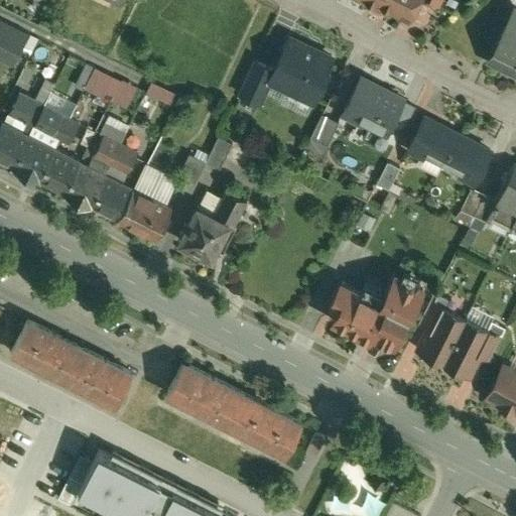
[(365,0),(377,6),(378,4),(391,11),(394,10),(409,17),(417,0),(365,0)]
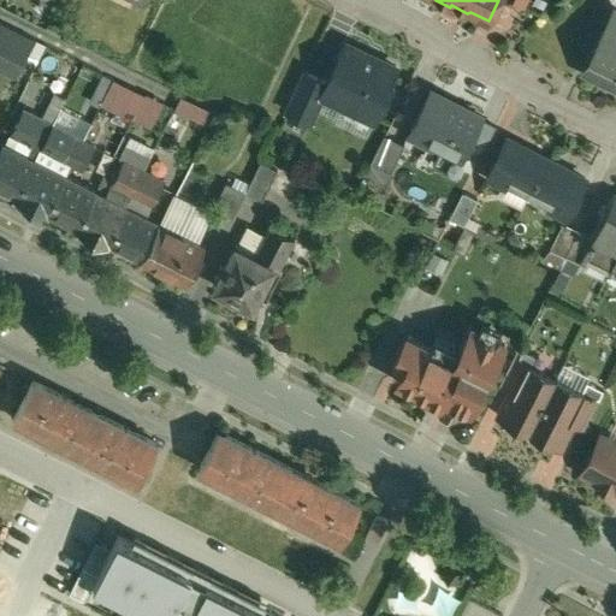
[(615,9),(582,72),(615,89),(615,9)]
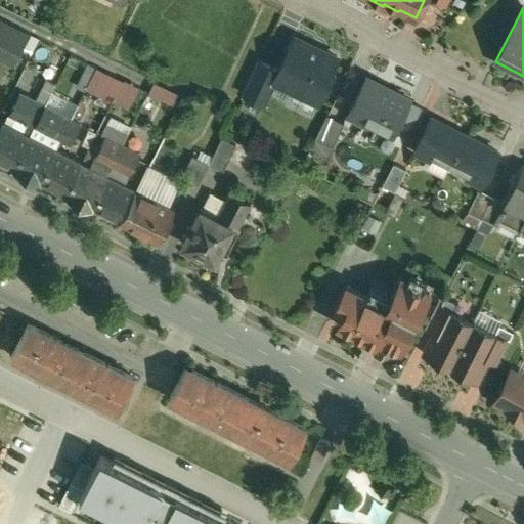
[(29,33),(0,17),(0,56),(12,63),(29,33)]
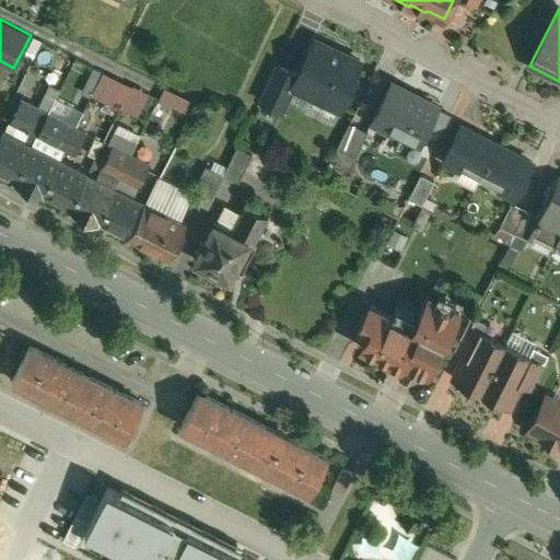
[(360,61),(314,39),(298,74),(292,86),(293,88),(312,96),(313,93),(340,106),(352,82),(350,81),(360,61)]
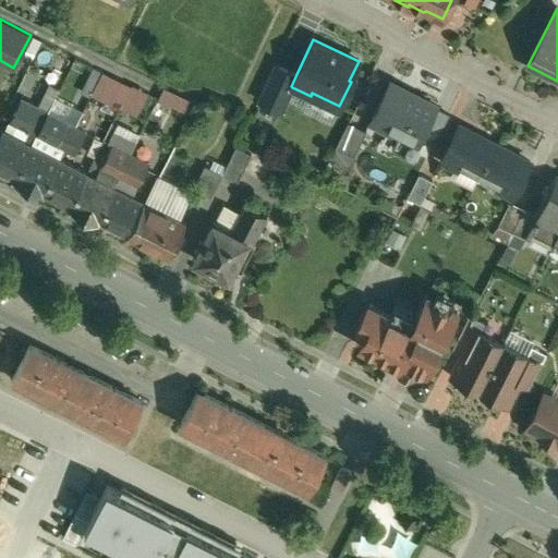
[(275,64),(257,99),(281,110),(292,87),(291,86),(296,74),(275,64)]
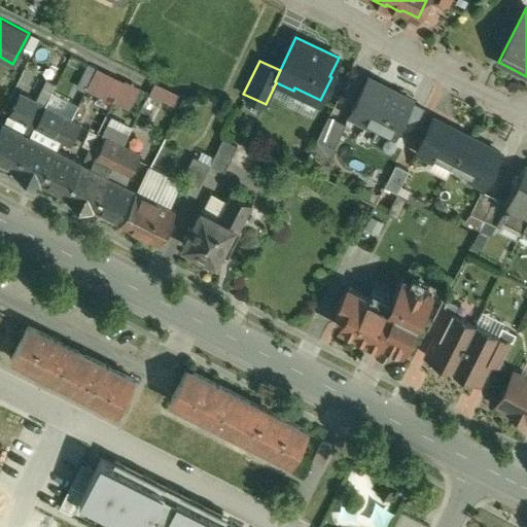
[(101,67),(92,91),(136,109),(145,84),(101,67)]
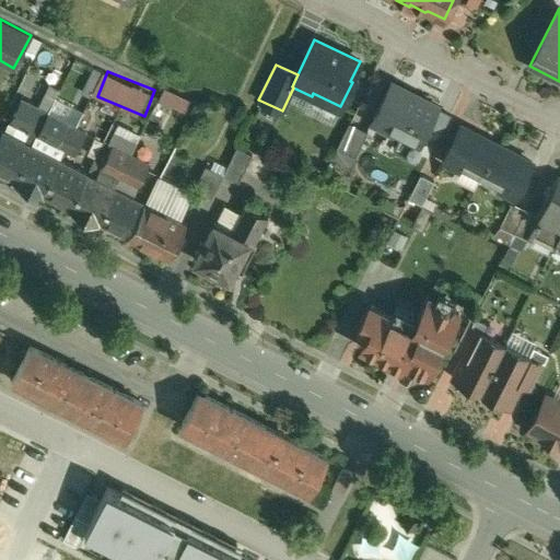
[(438,106),(391,83),(372,120),(419,144),(438,106)]
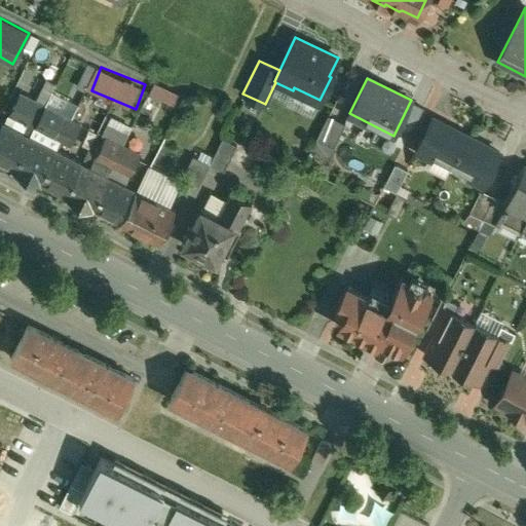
[(46,79),(35,101),(38,102),(44,105),(55,83),(46,79)]
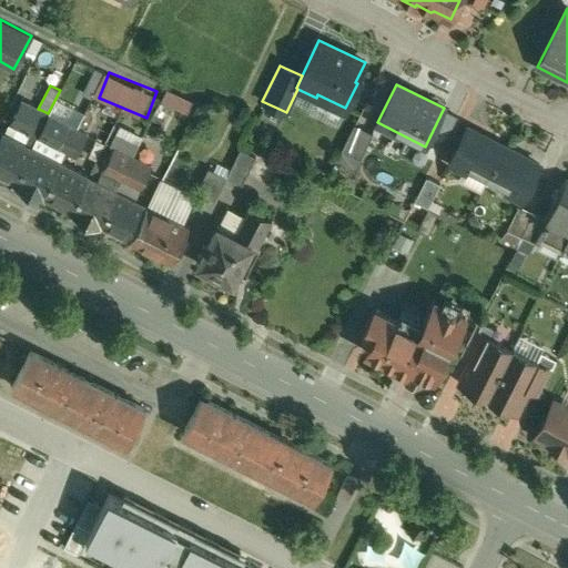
[(171,89),(166,101),(194,112),(200,100),(171,89)]
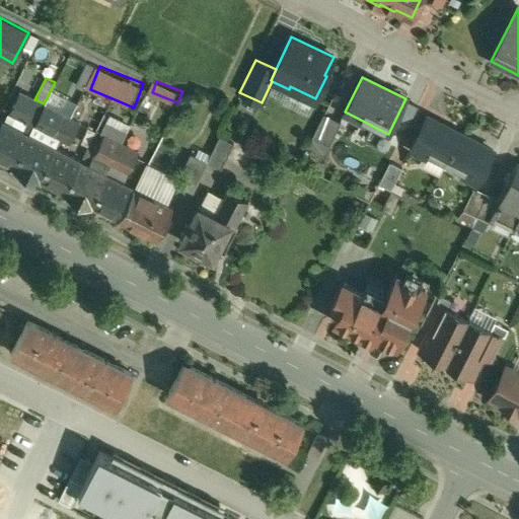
[(34,99),(19,91),(4,122),(22,131),(38,100),(34,99)]
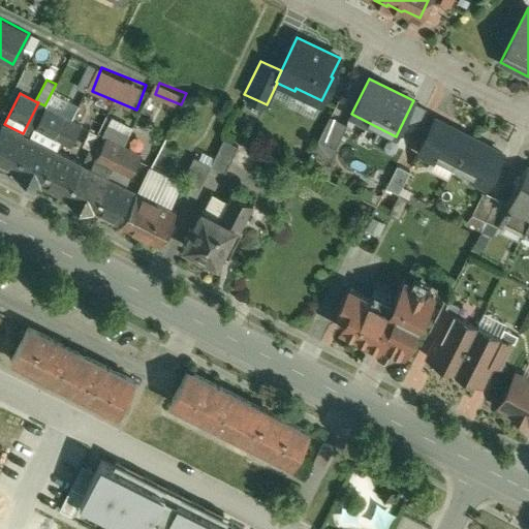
[(63,115),(45,105),(35,127),(53,135),(63,115)]
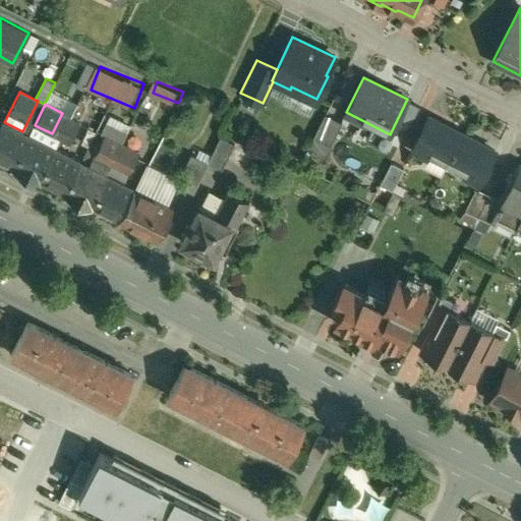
[(79,122),(62,113),(52,133),(69,142),(79,122)]
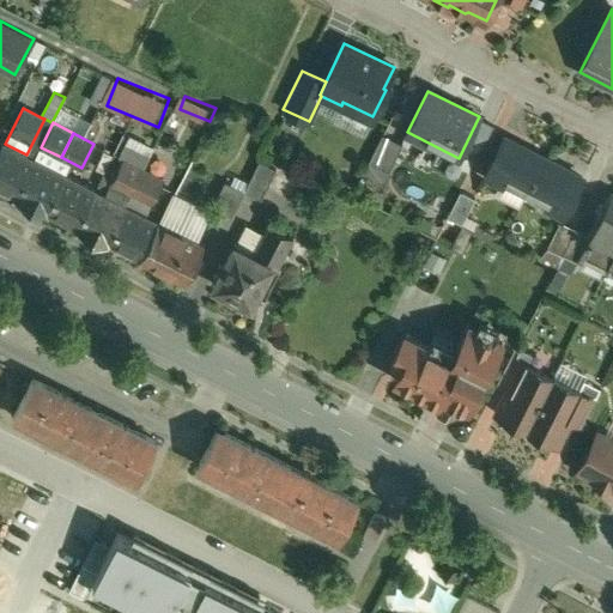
[(402,144),(382,134),(369,162),(388,171),(402,144)]
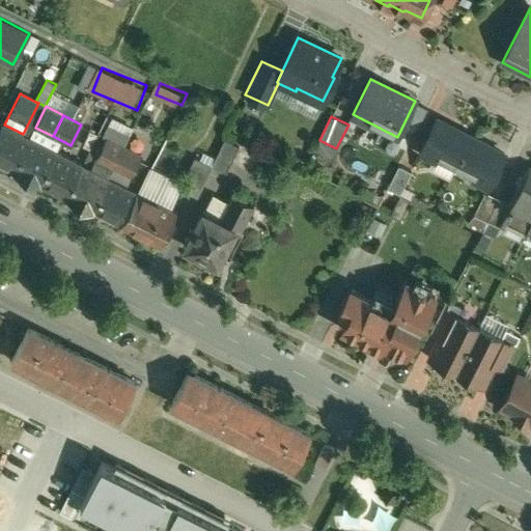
[(133,143),(138,124),(115,117),(109,136),(133,143)]
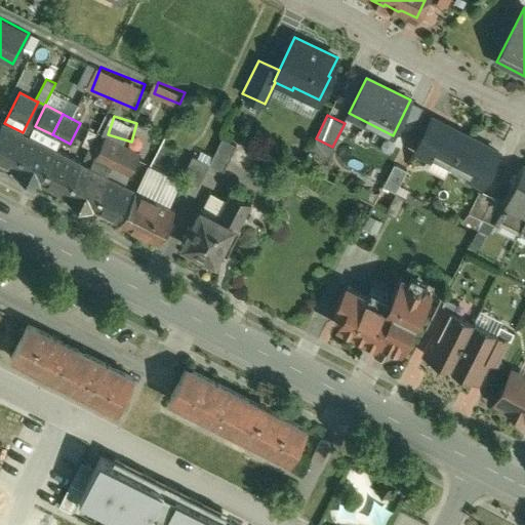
[(447,126),(431,118),(415,150),(432,159),(435,154),(451,162),(465,136),(447,127),(447,126)]
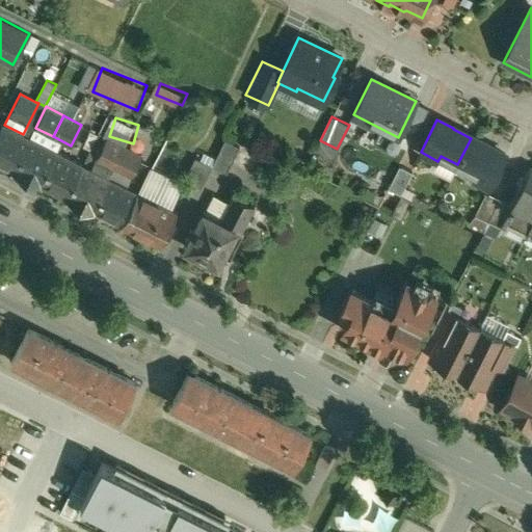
[(4,125),(2,123),(0,126),(0,161),(12,168),(11,169),(14,169),(29,137),(23,134),(4,125)]
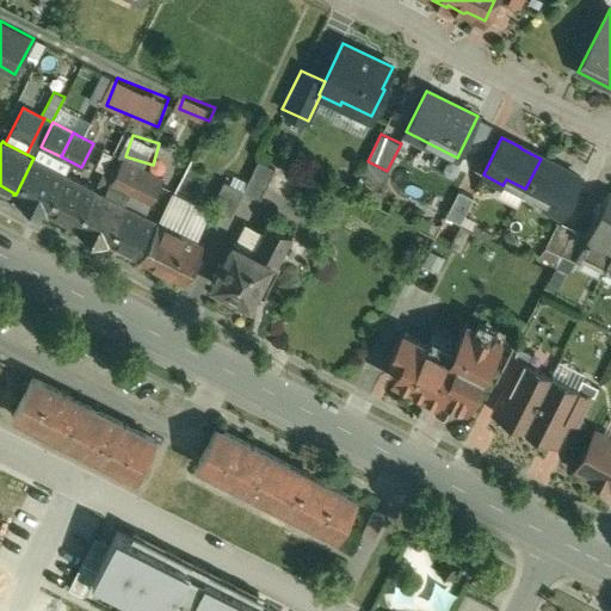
[(65,173),(34,158),(16,195),(45,210),(65,173)]
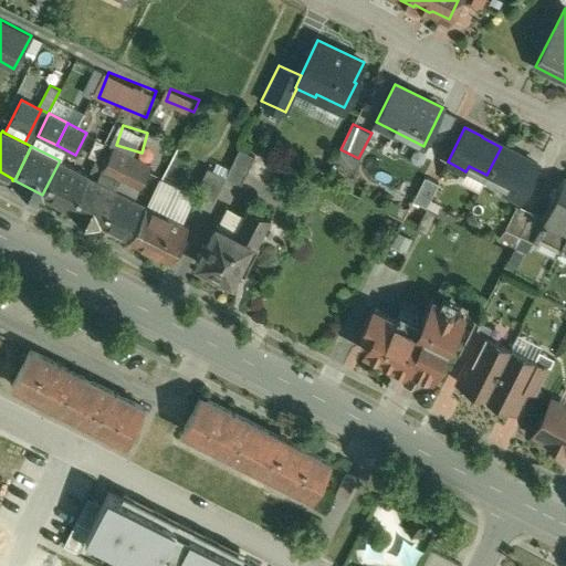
[(114,146),(97,179),(116,189),(133,156),(114,146)]
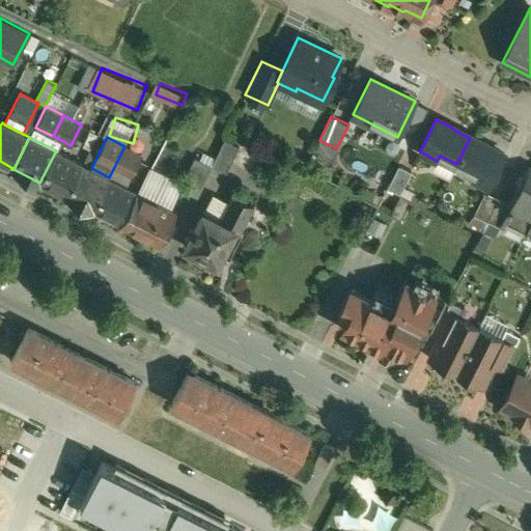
[(487,146),(470,138),(456,164),(474,172),(471,178),(488,187),(505,155),(488,146),(487,146)]
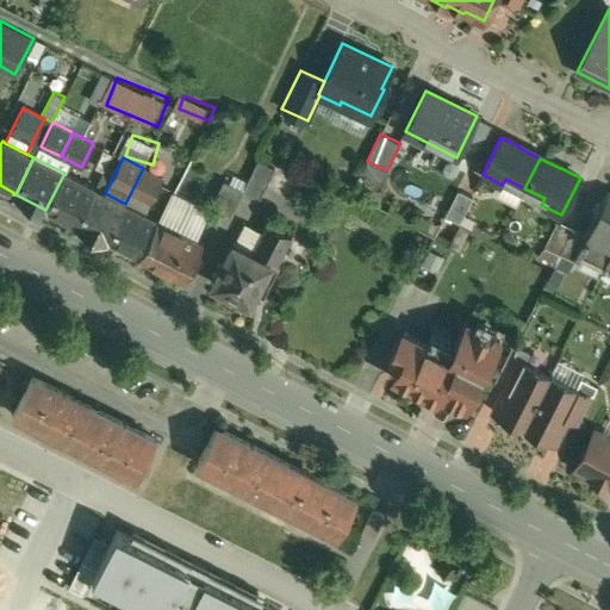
[(257,161),(243,191),(260,199),(274,168),(257,161)]
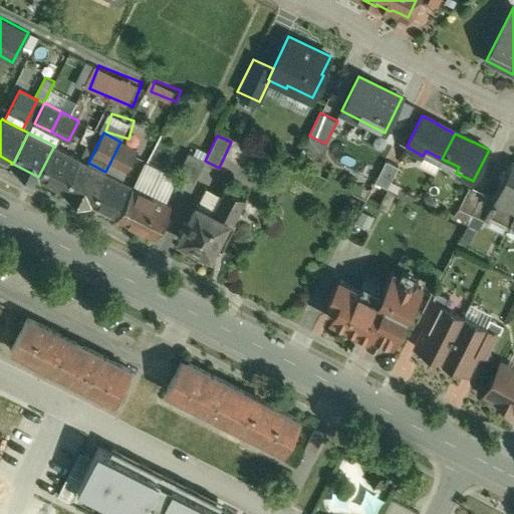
[(120,142),(105,172),(121,180),(138,150),(120,142)]
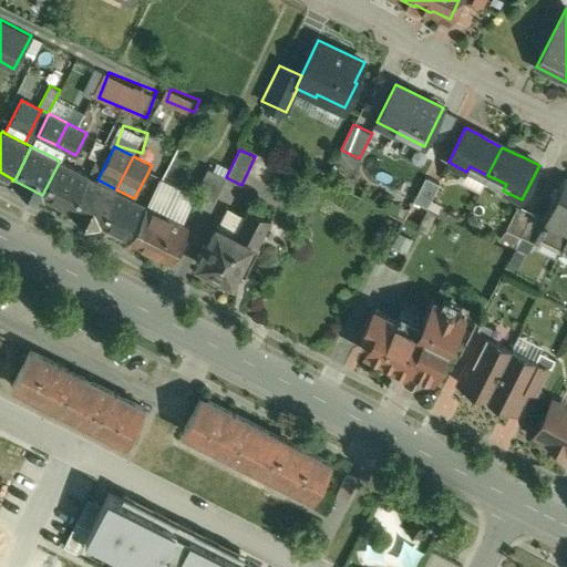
[(89,175),(60,161),(42,195),(71,209),(89,175)]
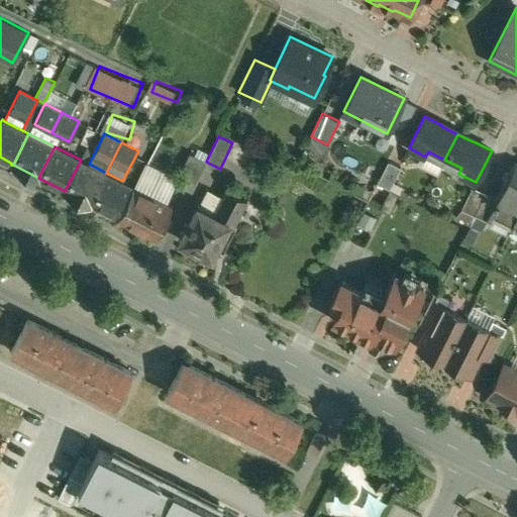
[(206,161),(190,152),(178,178),(194,186),(206,161)]
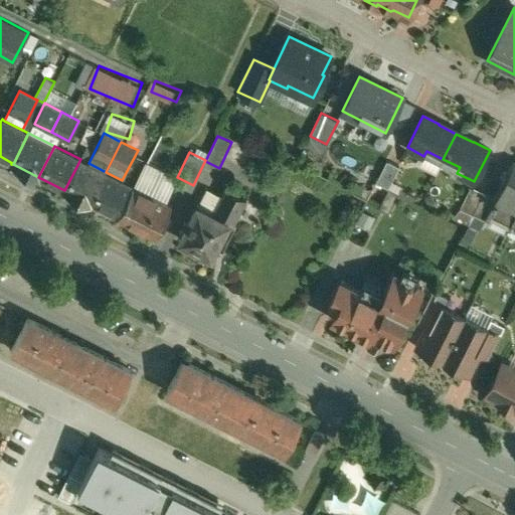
[(89,163),(80,159),(64,190),(91,203),(106,172),(89,163)]
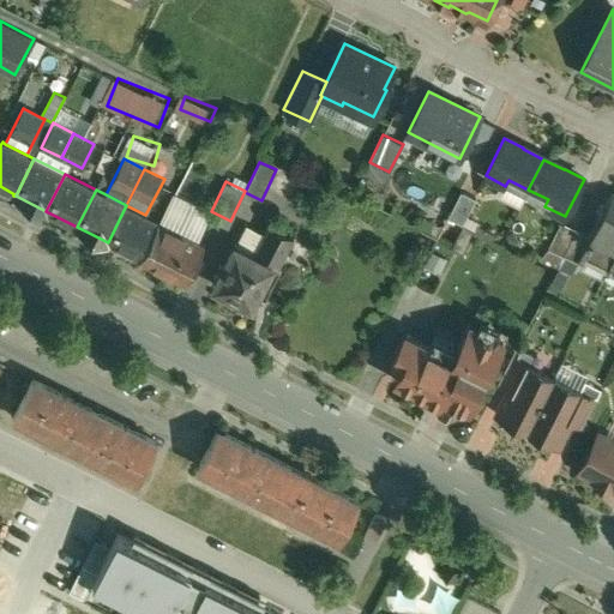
[(461,192),(449,217),(463,224),(475,199),(461,192)]
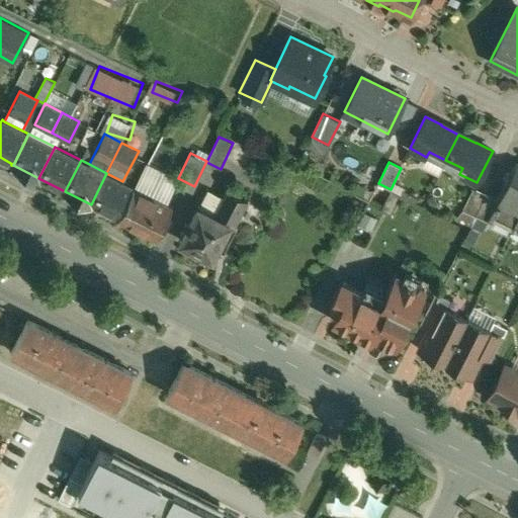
[(498,199),(489,218),(490,218),(512,229),(517,217),(517,163),(516,163),(498,199)]
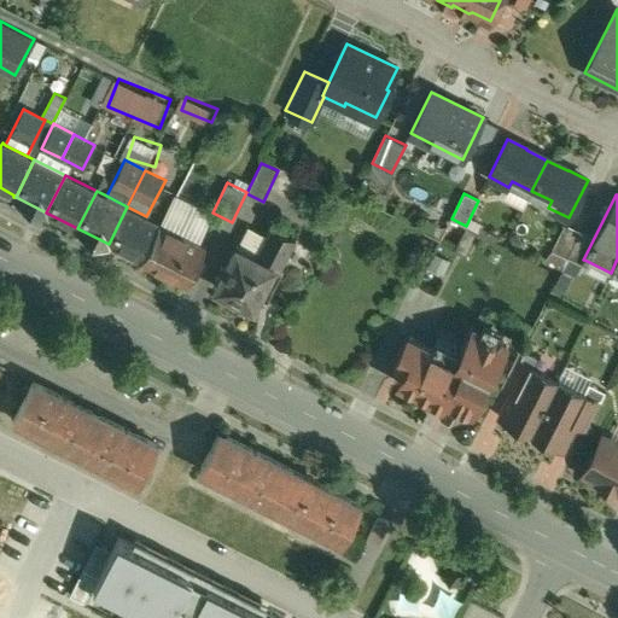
[(127,207),(109,244),(110,245),(110,244),(141,260),(159,223),(146,216),(127,207)]
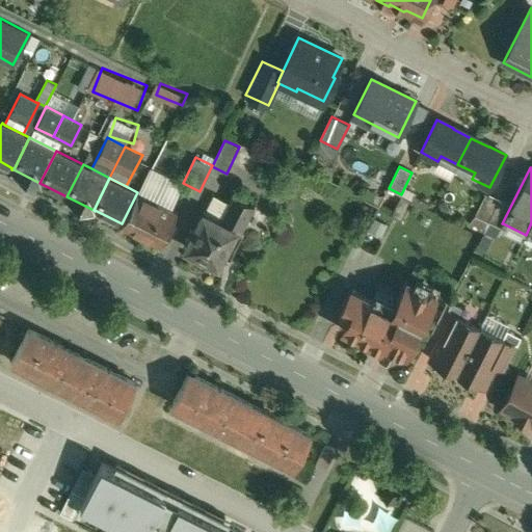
[(178,212),(137,192),(122,223),(161,243),(178,212)]
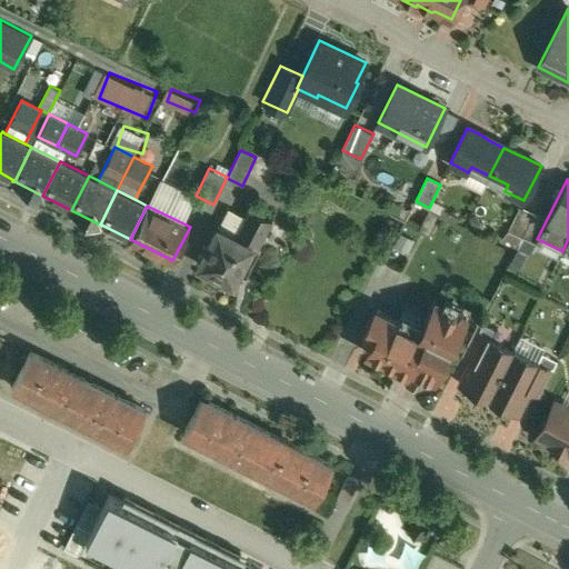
[(520,206),(508,230),(522,237),(535,213),(520,206)]
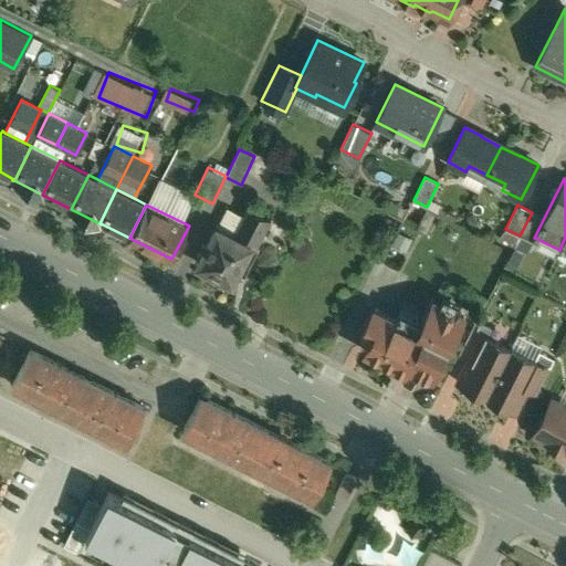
[(234,234),(217,226),(197,263),(231,281),(238,269),(244,272),(258,247),(257,245),(271,218),(248,207),(234,234)]
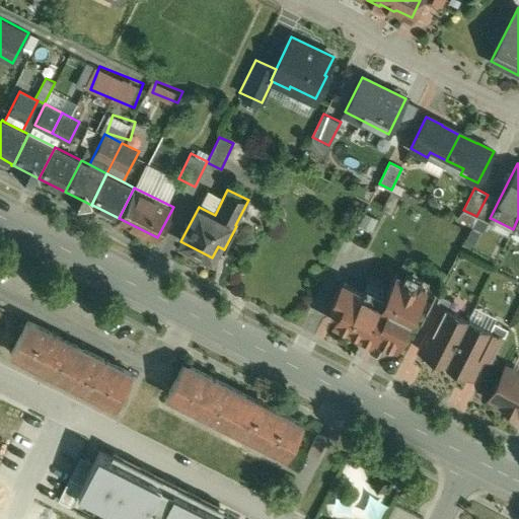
[(391,190),(381,210),(391,215),(401,195),(391,190)]
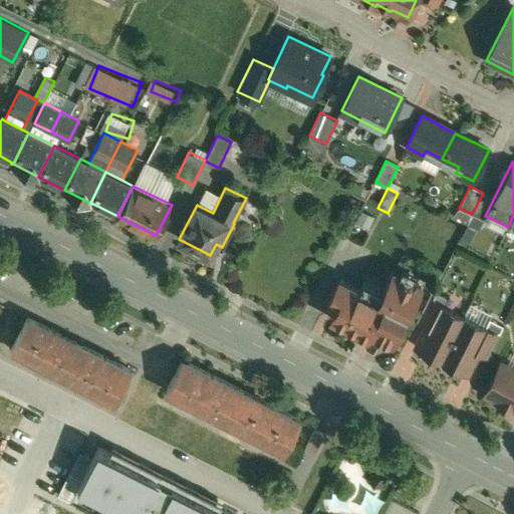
[(494,198),(483,193),(472,214),(484,220),(486,216),(485,216),(494,198)]
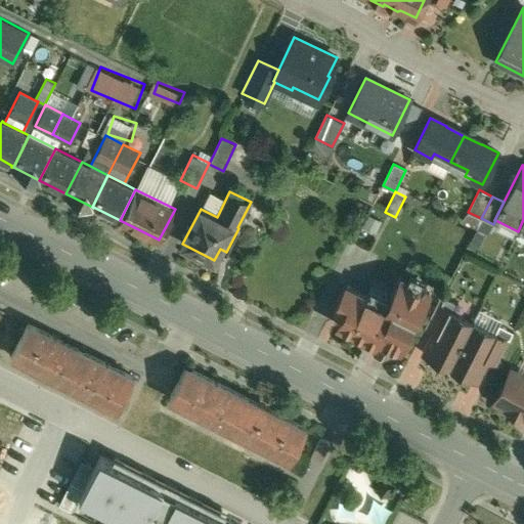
[(429,292),(400,277),(388,302),(390,302),(388,306),(345,285),(334,308),(343,312),(337,323),(375,343),(378,337),(400,348),(429,292)]
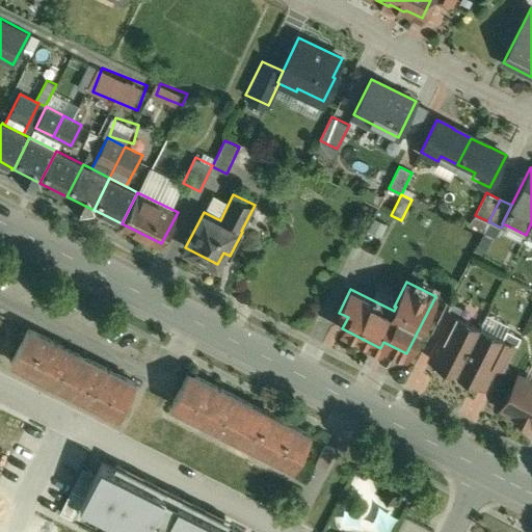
[(461,307),(448,299),(443,310),(453,316),(454,314),(455,314),(455,315),(457,316),(461,307)]
